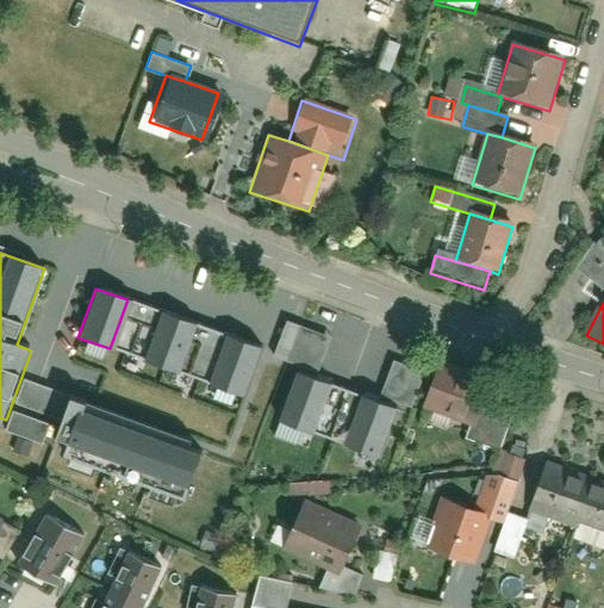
[(156,309),(138,359),(176,372),(193,322),(156,309)]
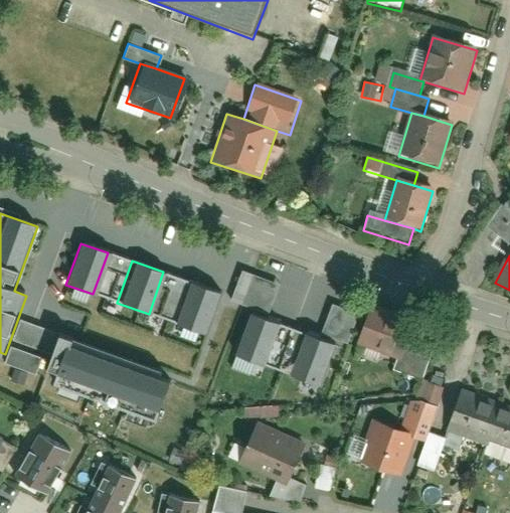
[(229,302),(268,316),(280,284),(240,270),(229,302)]
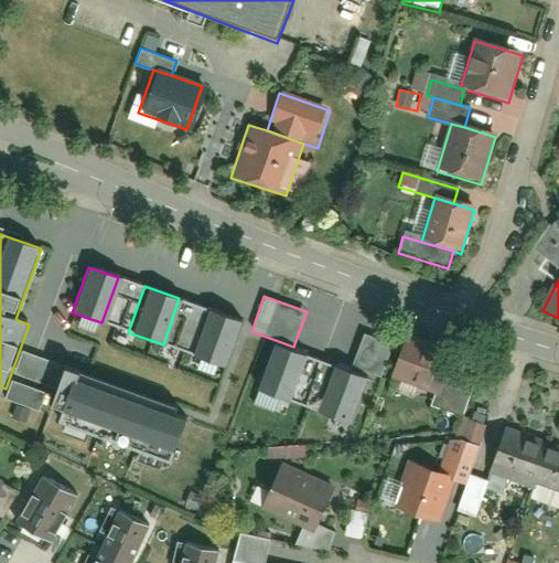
[(243,322),(207,309),(191,354),(226,367),(243,322)]
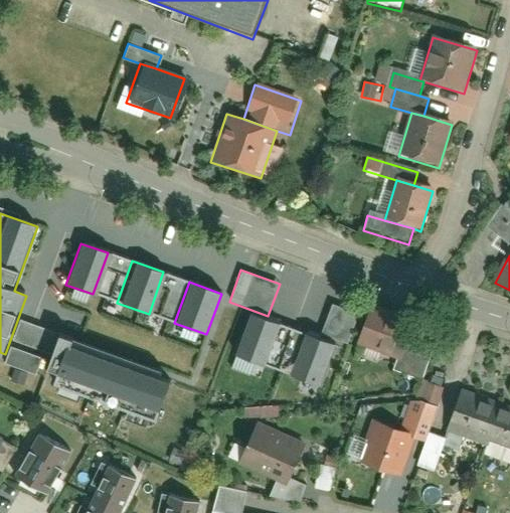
[(333,304),(322,334),(348,344),(359,314),(333,304)]
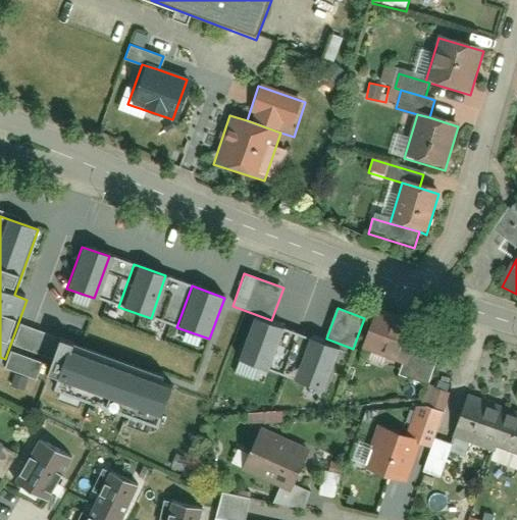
[(377,311),(363,348),(406,365),(420,327),(377,311)]
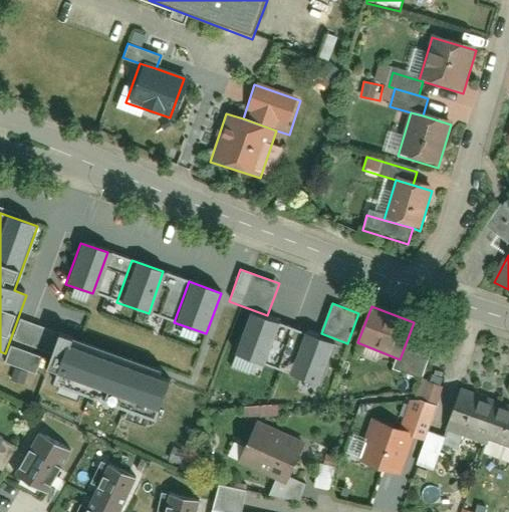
[(276,325),(247,315),(233,355),(262,366),(276,325)]
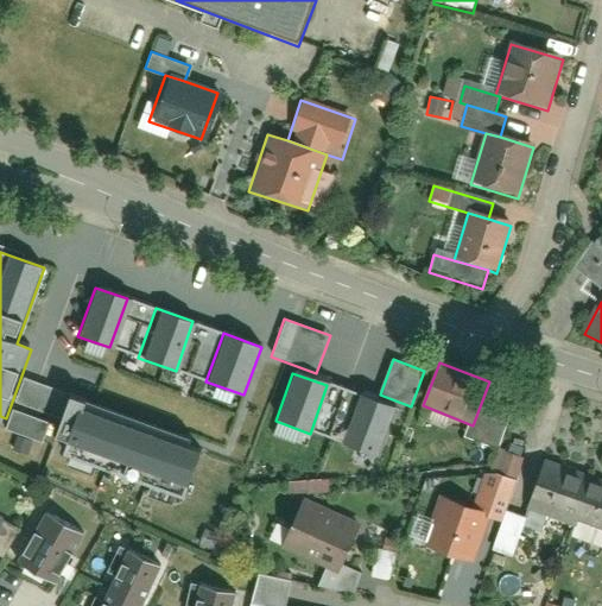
[(397,406),(359,393),(341,443),(379,456),(397,406)]
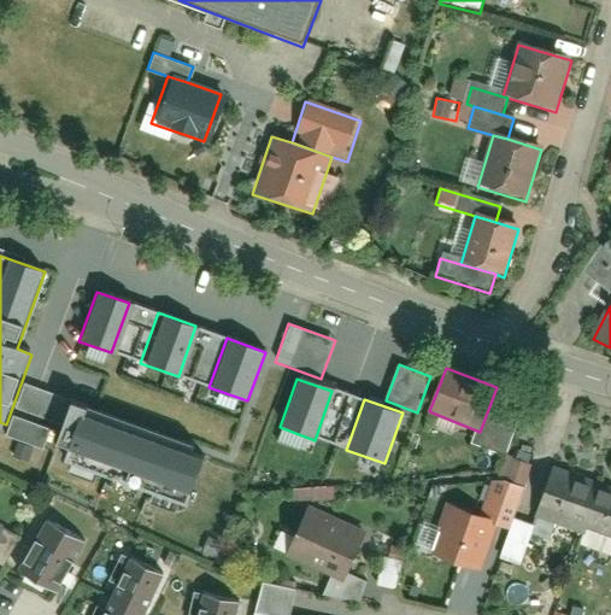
[(193,505),(210,461),(78,414),(63,460),(193,505)]
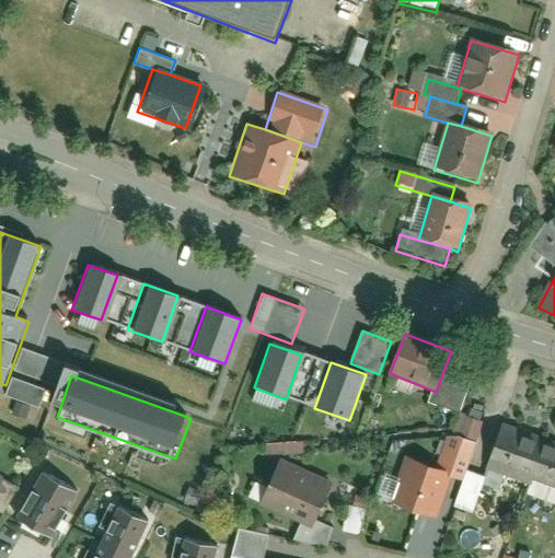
[(554,442),(501,423),(487,465),(554,489),(554,442)]
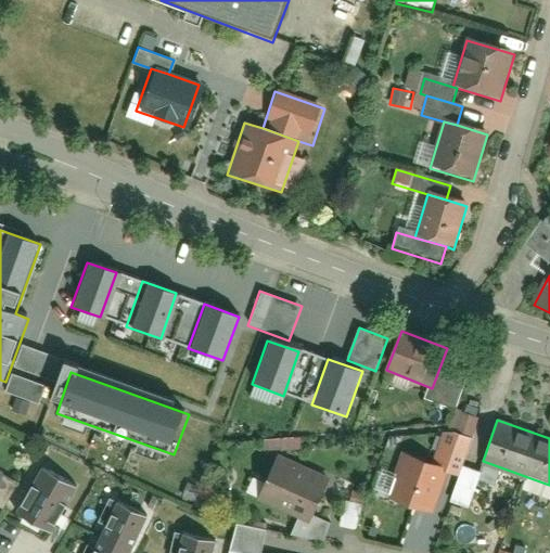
[(444,427),(431,462),(448,468),(459,473),(472,438),(444,427)]
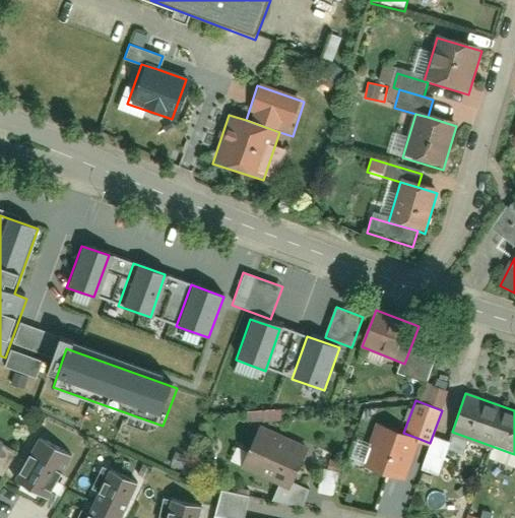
[(362,466),(404,481),(420,439),(403,433),(377,424),(362,466)]
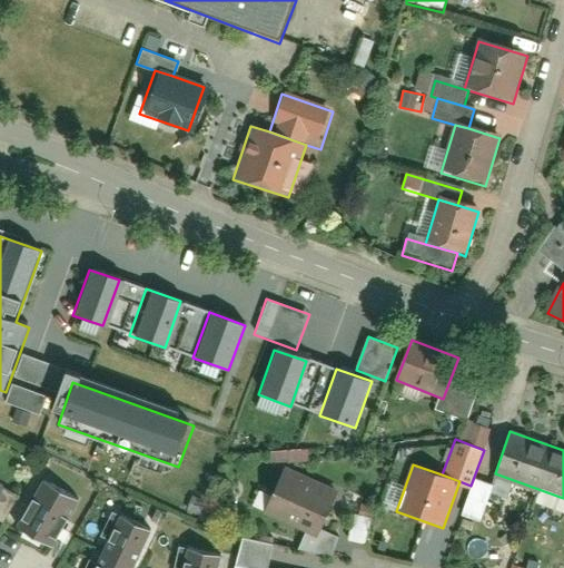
[(339,492),(285,468),(264,515),(318,539),(339,492)]
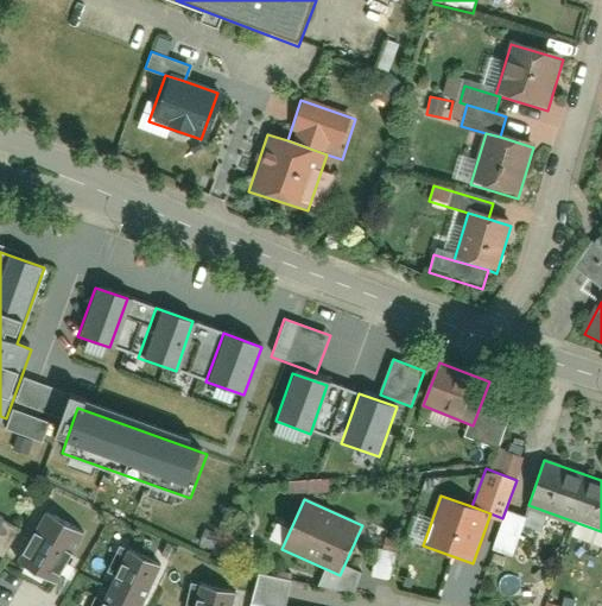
[(14,561),(55,584),(82,532),(43,511),(14,561)]
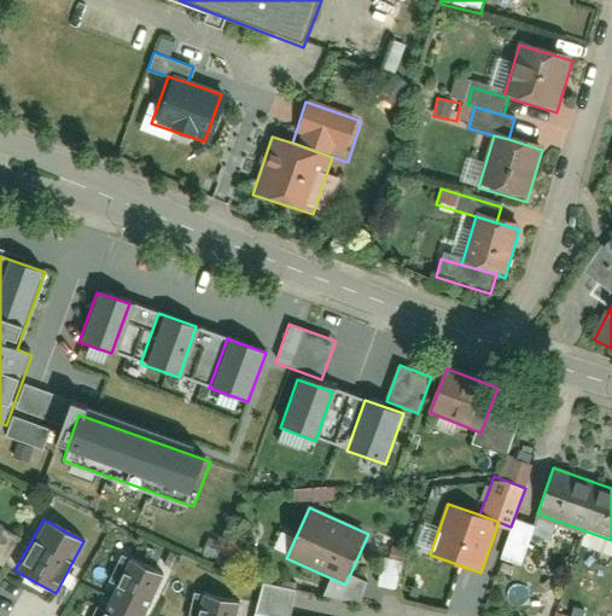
[(151,615),(172,582),(128,558),(95,615),(151,615)]
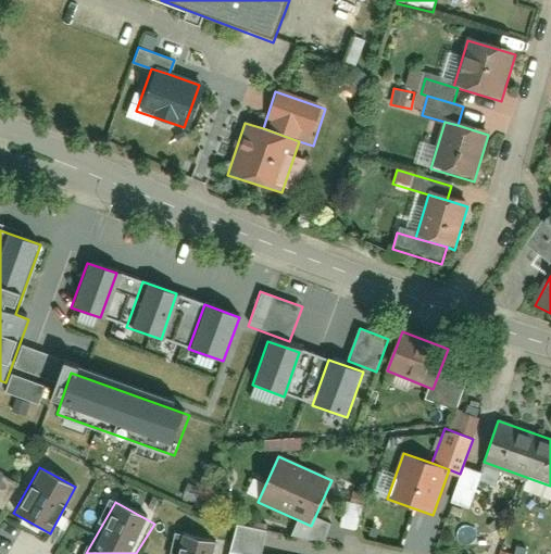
[(267,553),(272,532),(239,527),(233,553),(267,553)]
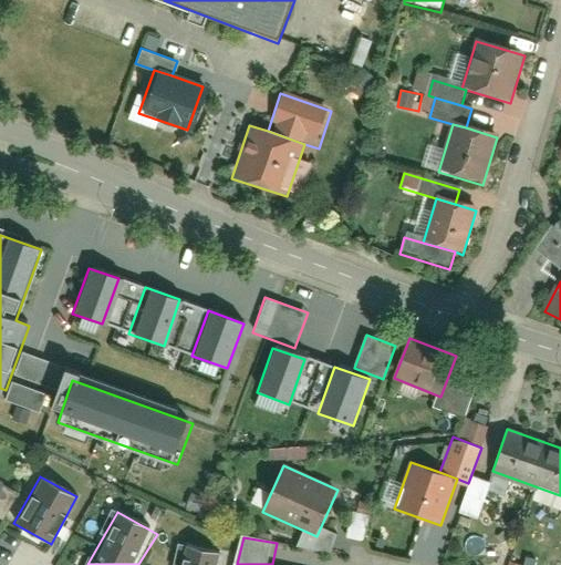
[(221,564),(224,556),(185,547),(180,564),(221,564)]
